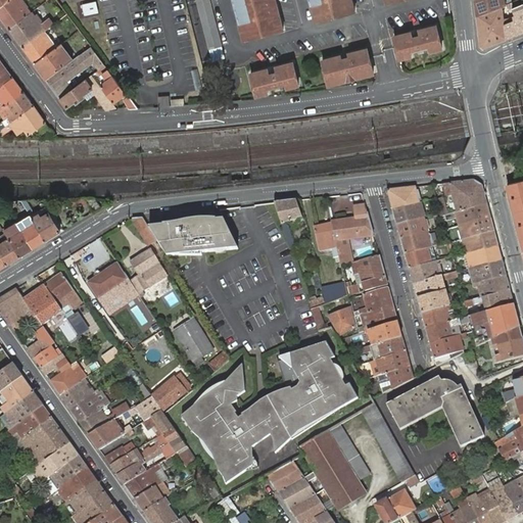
[(9,0),(0,7),(0,16),(9,30),(31,13),(28,9),(29,8),(21,0),(20,0),(19,0),(9,0)]
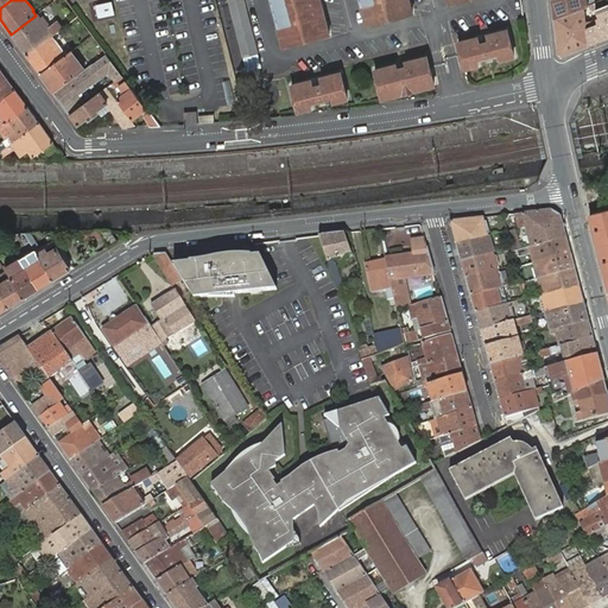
[(245,0),(227,0),(244,58),(260,54),(245,0)]
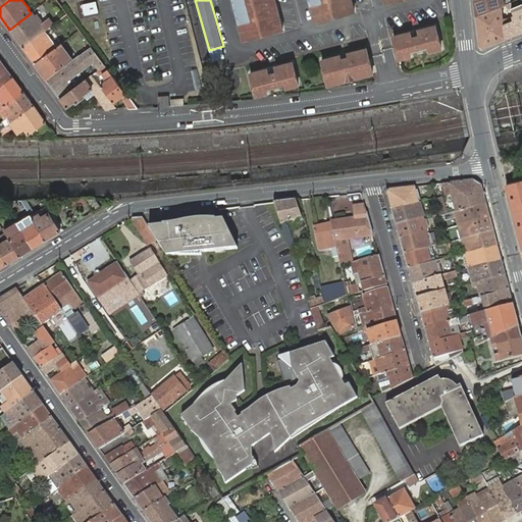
[(231,0),(242,41),(281,31),(273,0),(231,0)]
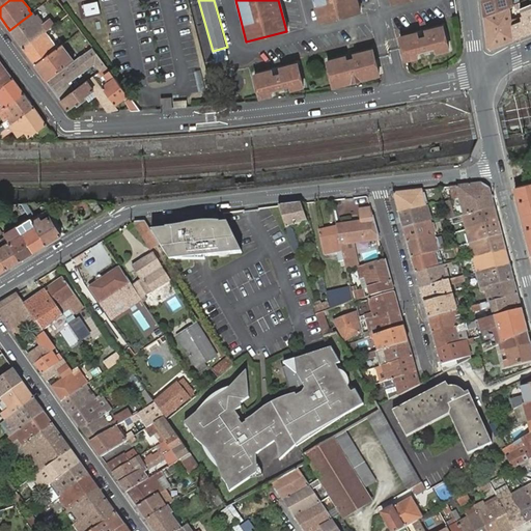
[(356,0),(313,0),(319,23),(359,12),(356,0)]
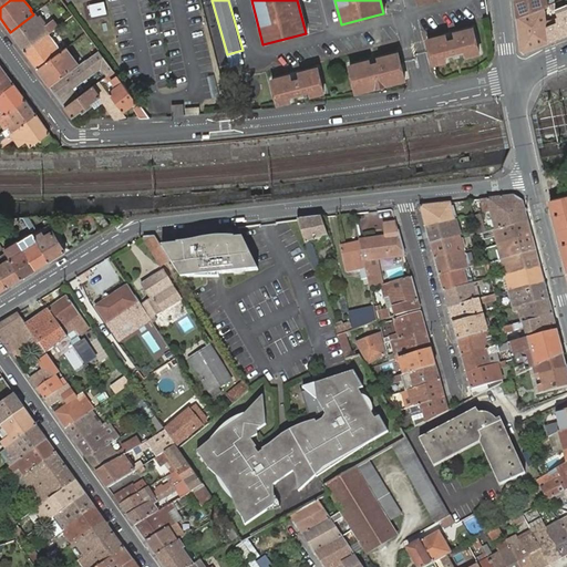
[(514,0),(516,18),(548,4),(547,0),(514,0)]
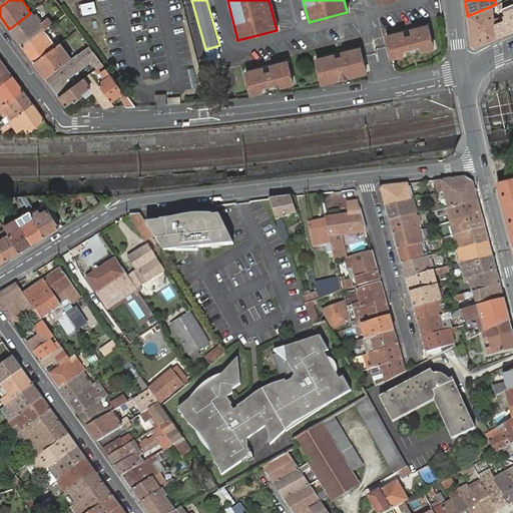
[(474,47),(497,38),(494,24),(504,20),(503,16),(505,15),(503,8),(502,6),(499,7),(498,3),(496,4),(467,16),(471,46),(474,47)]
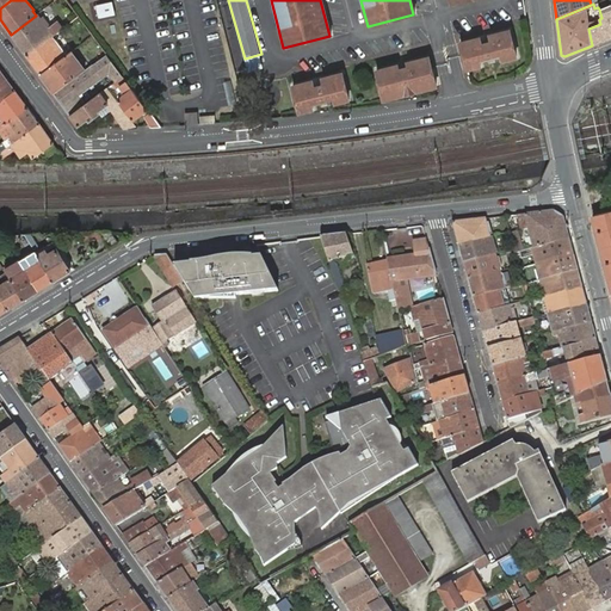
[(592,45),(610,38),(610,5),(599,10),(602,18),(599,19),(600,24),(588,29),(592,45)]
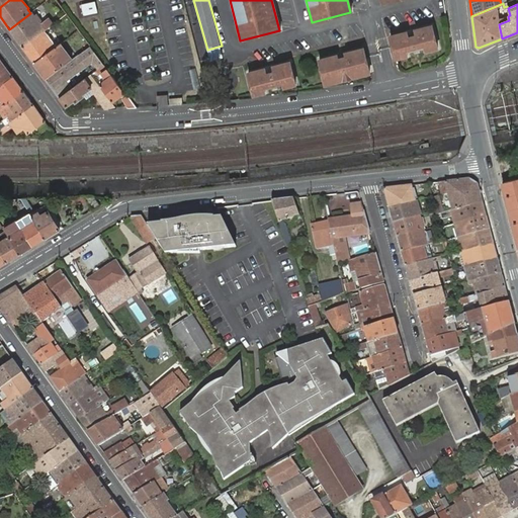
[(49,28),(53,24),(51,21),(48,20),(44,24),(37,16),(35,15),(33,16),(31,12),(30,13),(9,29),(22,47),(44,31),(49,28)]
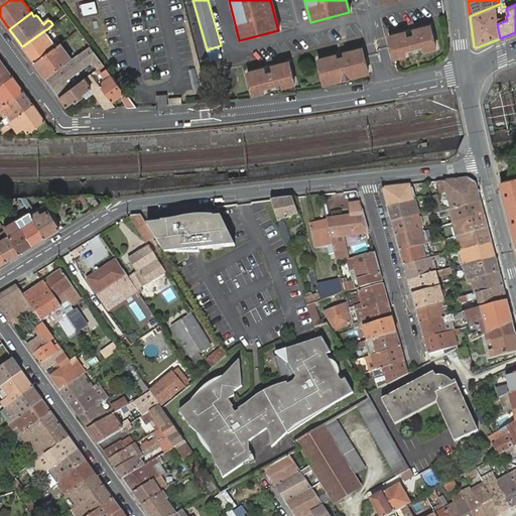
[(405,32),(389,36),(396,63),(412,59),(410,51),(426,47),(428,54),(440,51),(433,25),(414,30),(415,35),(407,37),(405,32)]
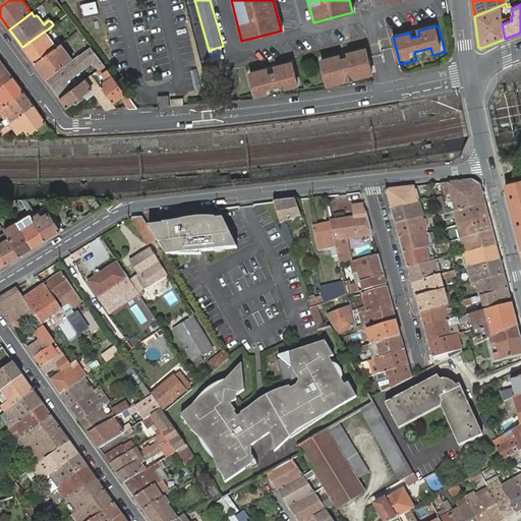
[(35,64),(56,48),(53,44),(54,42),(48,35),(47,35),(44,32),(22,47),(35,64)]
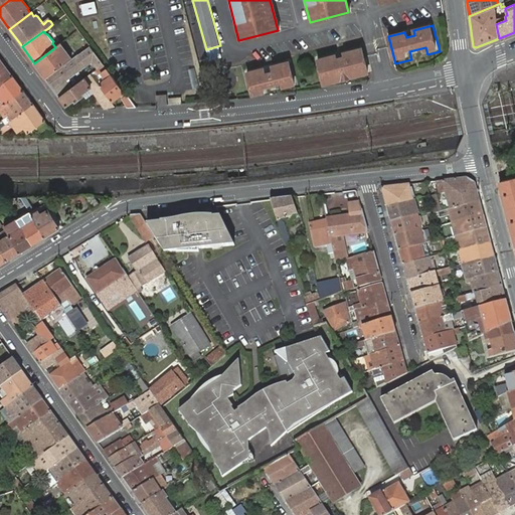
[(46,78),(72,59),(60,43),(55,47),(34,63),(46,78)]
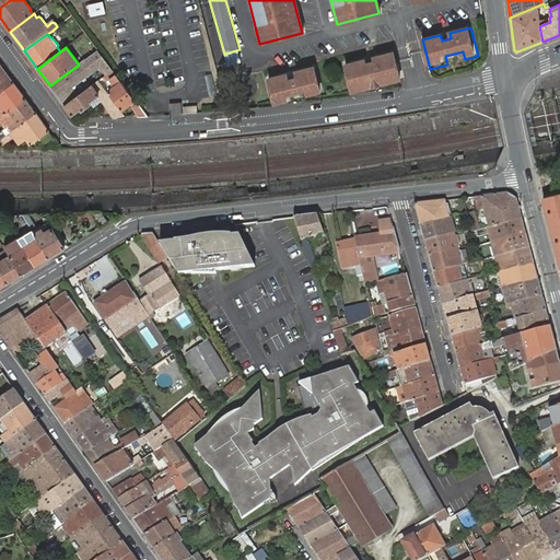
[(101,67),(106,74),(114,70),(98,50),(79,65),(50,85),(63,103),(65,106),(78,95),(77,94),(72,88),(101,67)]
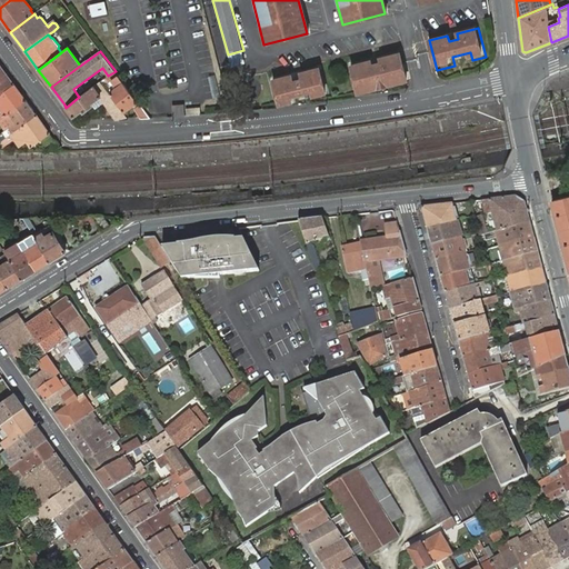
[(370,61),(351,66),(359,96),(410,82),(402,52),(380,58),(381,65),(372,67),(370,61)]
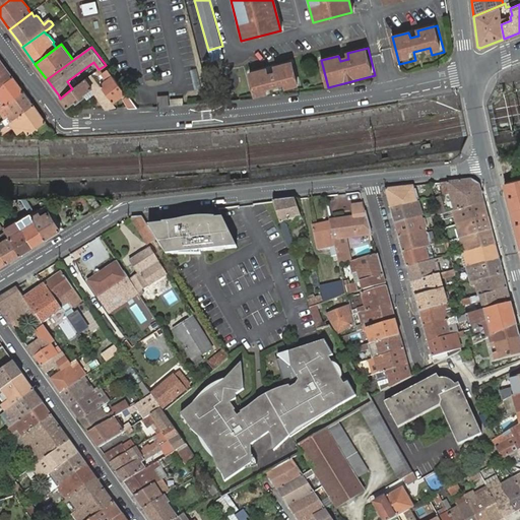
[(0,86),(13,77),(0,59),(0,86)]
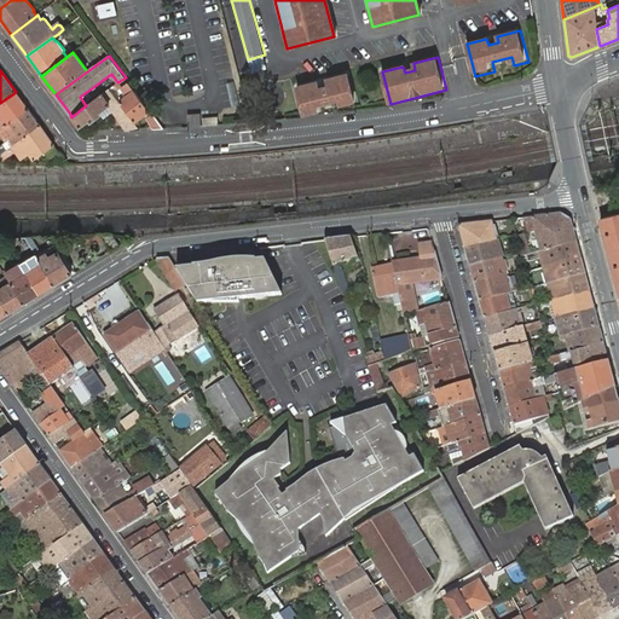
[(317,82),(296,87),(304,114),(317,110),(316,104),(324,103),(330,100),(339,99),(340,104),(353,100),(347,74),(328,80),(329,86),(318,88),(317,82)]
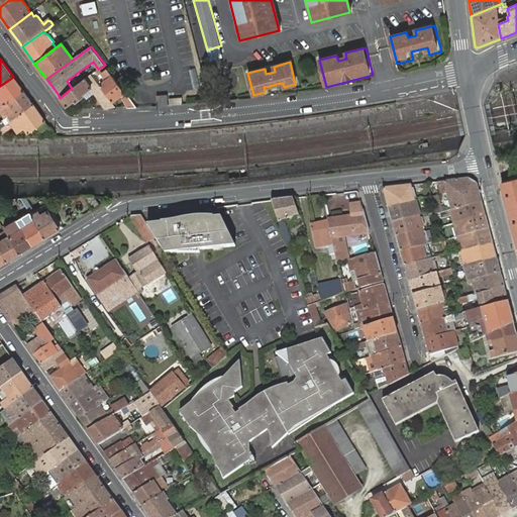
[(114,100),(125,92),(113,76),(105,65),(98,69),(107,80),(102,84),(114,100)]
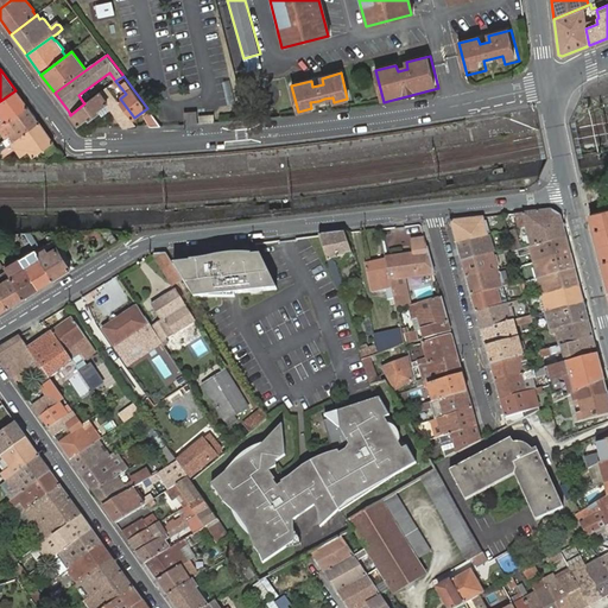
[(125,128),(137,127),(135,126),(108,87),(100,93),(84,103),(70,115),(78,125),(88,118),(89,120),(99,113),(97,111),(107,103),(111,109),(122,126),(125,128)]
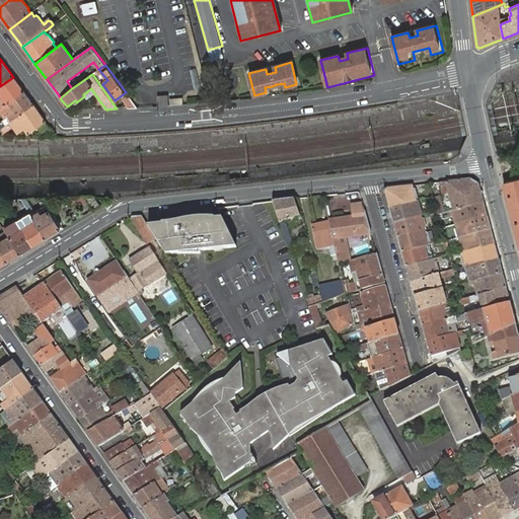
[(0,108),(1,107),(4,106),(7,103),(23,91),(13,77),(0,86),(0,99),(2,102),(0,103),(0,108)]
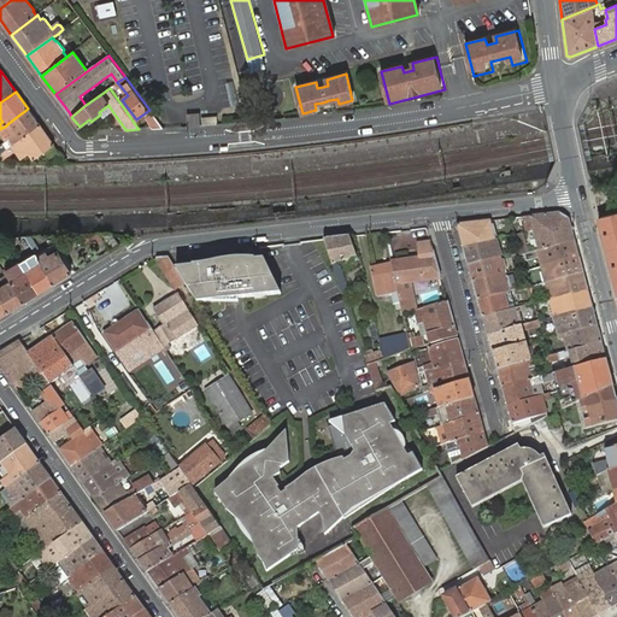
[(103,118),(112,111),(109,105),(99,112),(100,115),(103,118)]
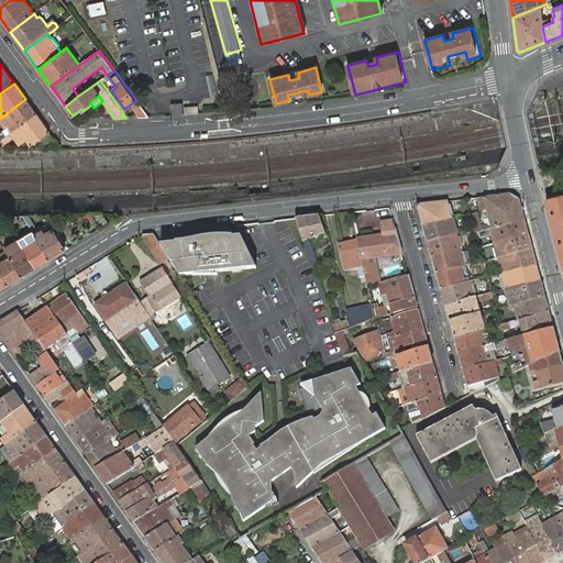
[(11,132),(36,113),(25,99),(8,112),(14,121),(15,122),(12,124),(2,131),(0,132),(0,140),(0,141),(11,132)]
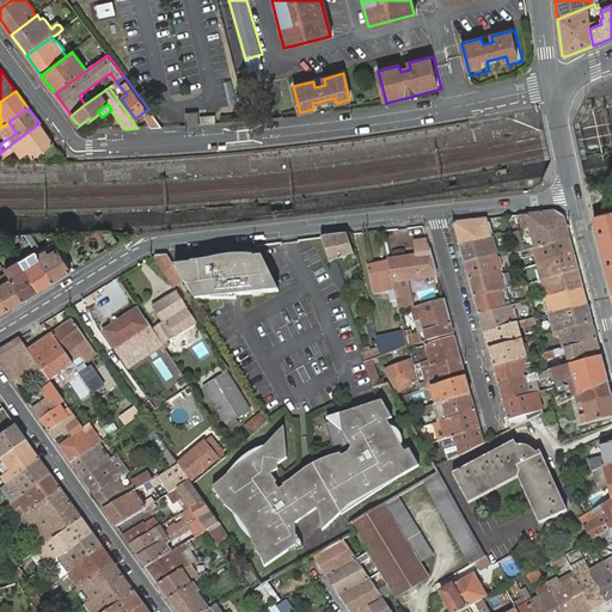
[(199,124),(201,124),(200,112),(188,114),(189,126),(191,126),(195,124),(199,124)]
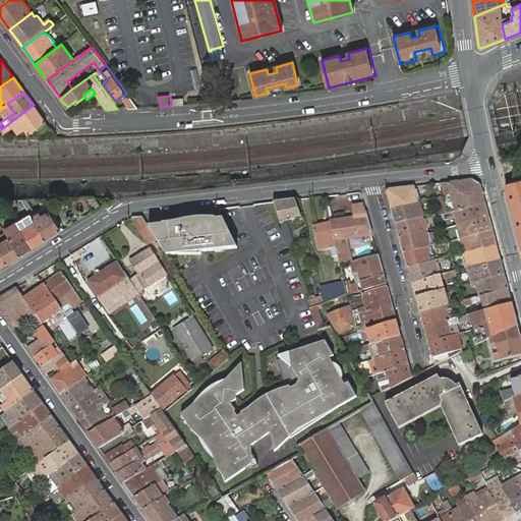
[(130,109),(138,109),(129,97),(124,100),(128,107),(130,109)]
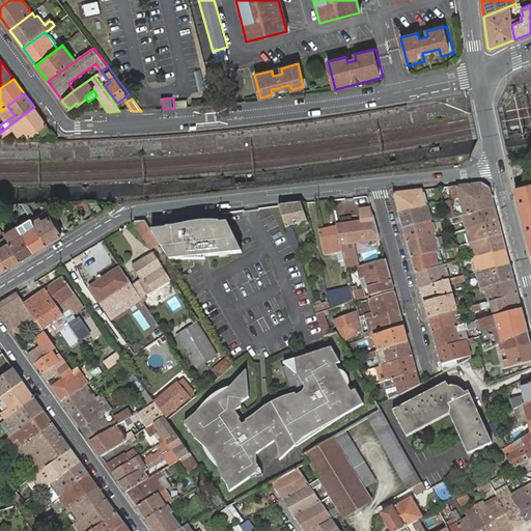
[(43,136),(51,130),(47,123),(34,107),(10,124),(0,133),(0,132),(0,133),(3,137),(14,129),(19,136),(26,131),(30,137),(37,131),(40,136),(43,136)]
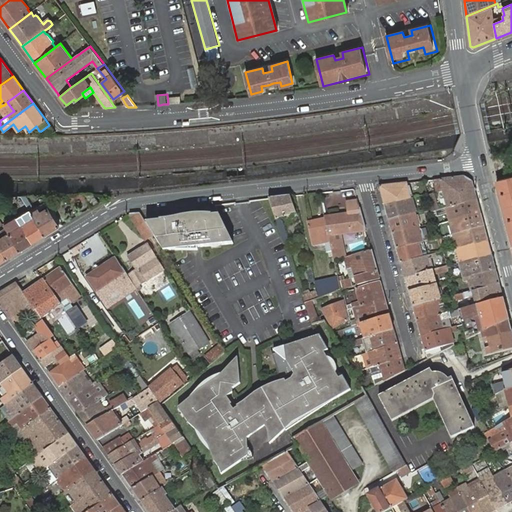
[(511,176),(497,180),(501,193),(511,190),(511,176)]
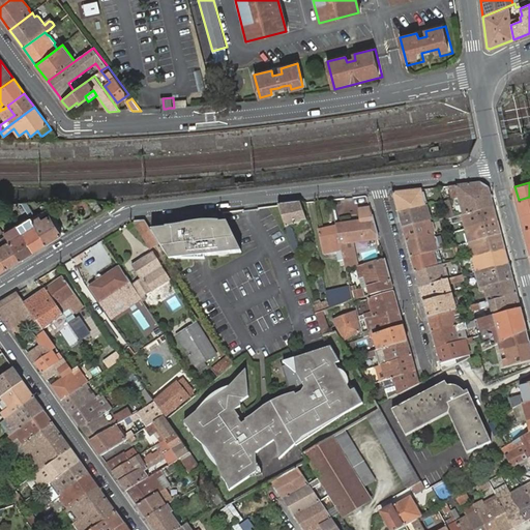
[(480,183),(448,186),(451,197),(453,197),(454,200),(459,199),(463,215),(494,207),(489,188),(480,183)]
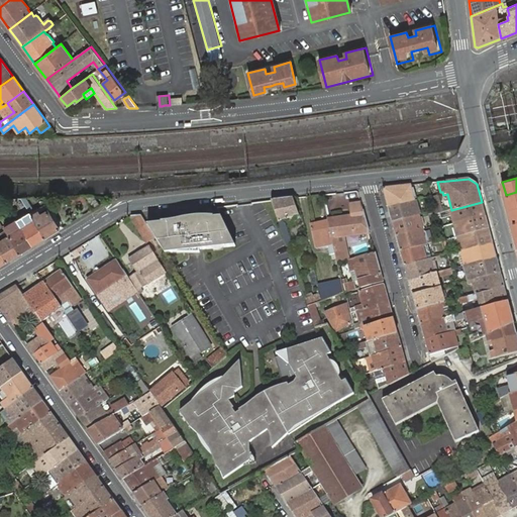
[(383,189),(389,208),(415,200),(414,197),(416,197),(414,188),(412,189),(411,185),(384,188),(383,189)]
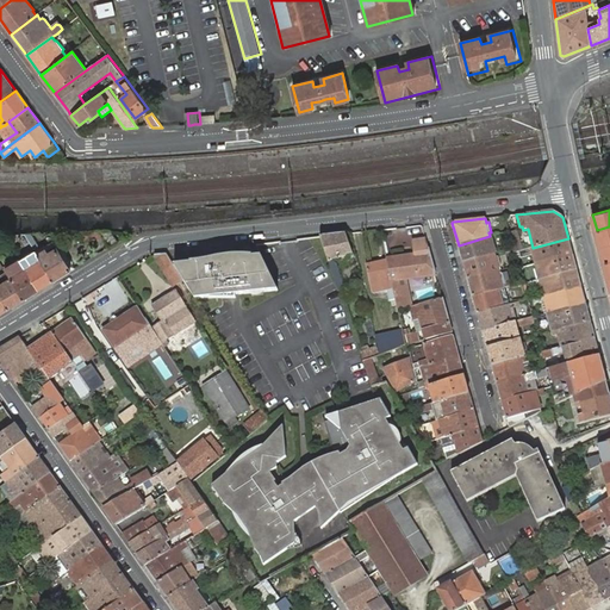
[(609,226),(597,230),(601,247),(609,243),(609,226)]
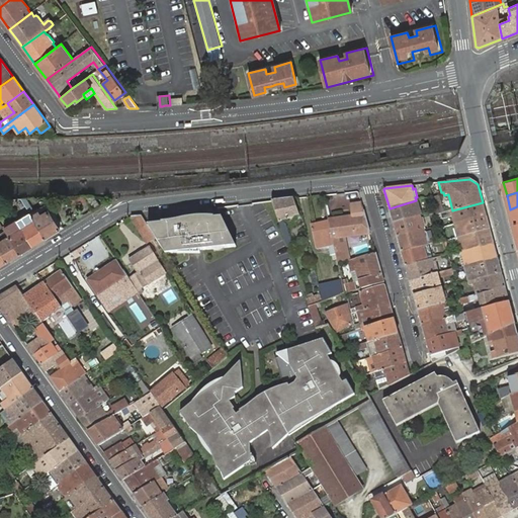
[(431,196),(435,210),(436,214),(437,213),(441,213),(443,212),(438,193),(431,195),(431,196)]
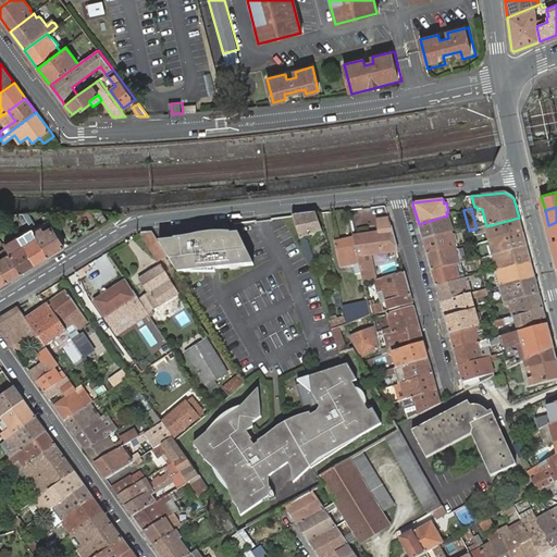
[(482,209),(478,210),(482,227),(486,226),(482,209)]
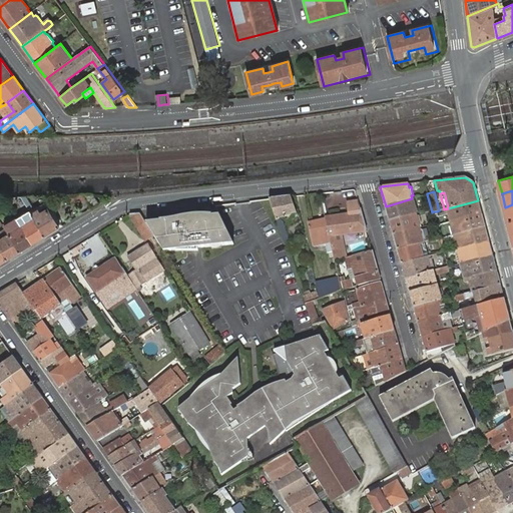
[(99,203),(93,193),(83,193),(92,207),(99,203)]
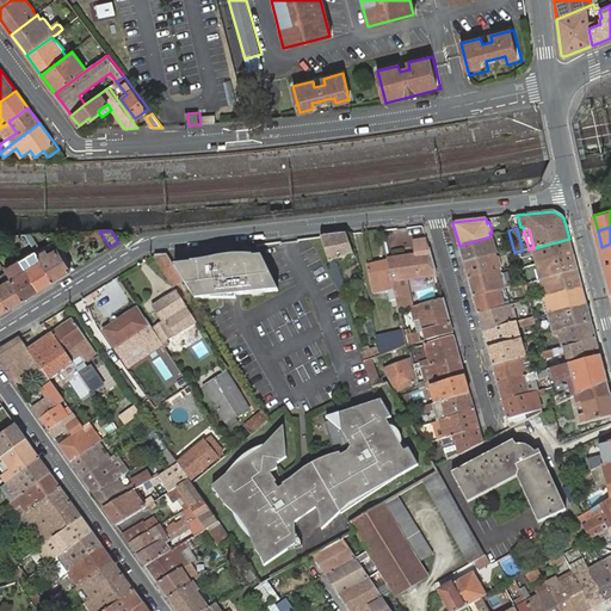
[(31,242),(26,234),(20,234),(26,245),(31,242)]
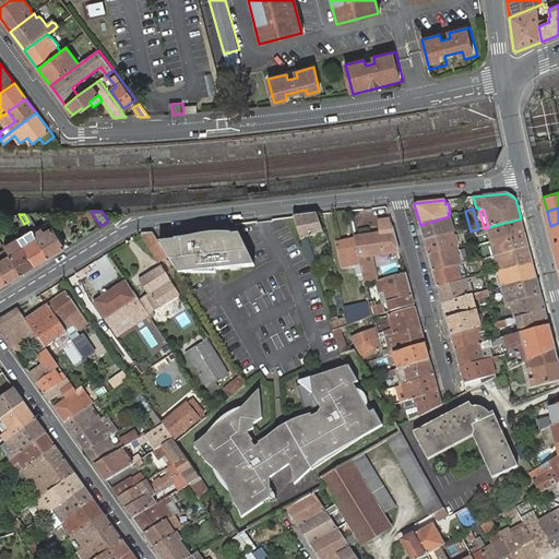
[(317,214),(294,217),(301,240),(305,248),(311,266),(314,265),(307,241),(306,241),(305,238),(323,233),(317,214)]
